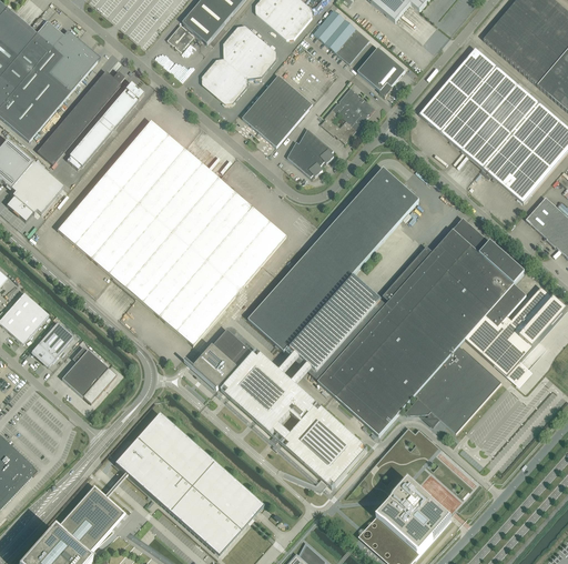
[(193,30),(203,39),(208,42),(242,0),(200,0),(171,34),(168,39),(181,50),(194,34),(192,32),(193,30)]
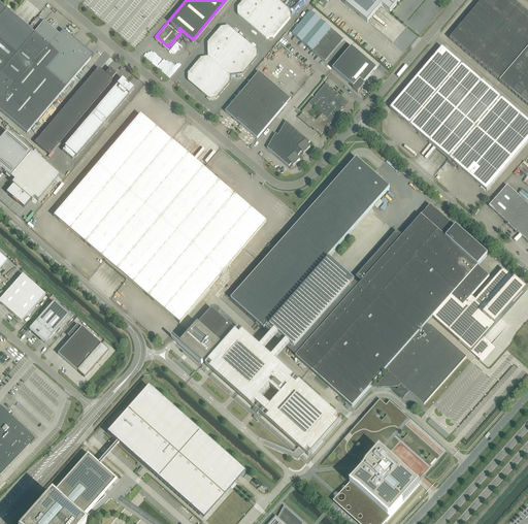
[(290,7),(282,0),(241,0),(238,4),(238,11),(266,35),(273,34),(291,14),(290,7)]
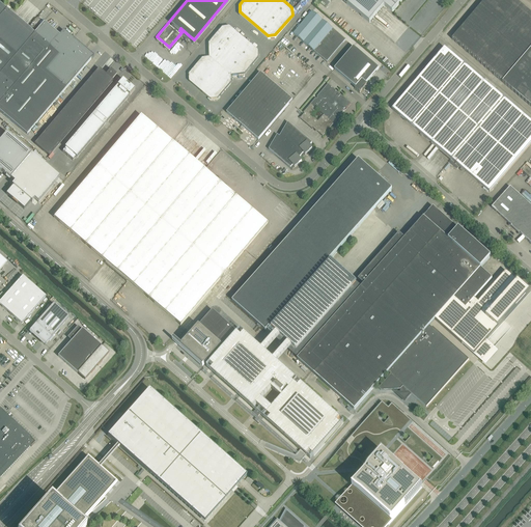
[(346,0),(369,20),(384,2),(392,9),(399,0),(346,0)]
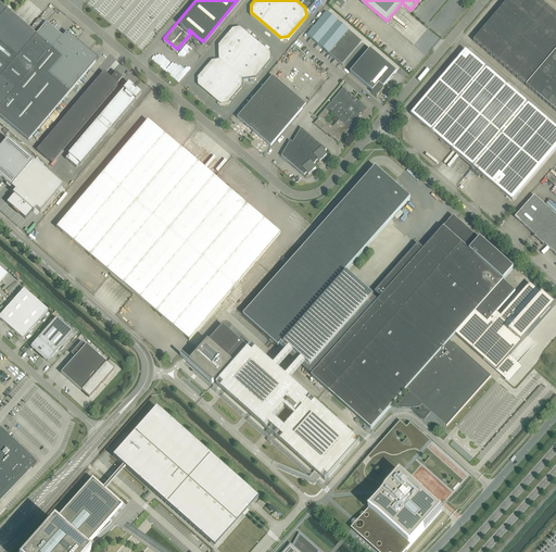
[(555,15),(538,0),(504,0),(474,37),(555,107),(555,15)]
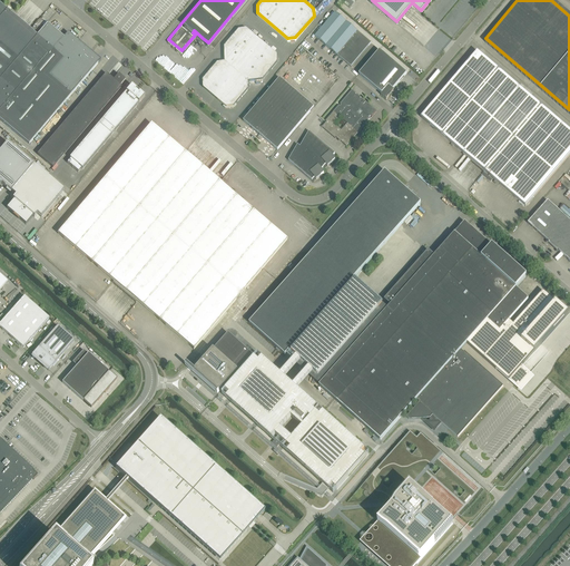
[(6,5),(0,10),(0,115),(29,140),(67,96),(70,91),(100,56),(99,55),(101,54),(99,51),(98,54),(68,28),(64,33),(47,19),(37,31),(6,5)]
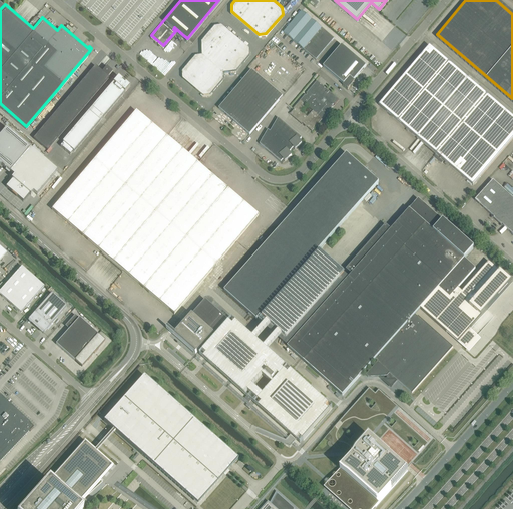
[(334,35),(331,32),(302,7),(284,29),(316,56),(332,38),(334,35)]
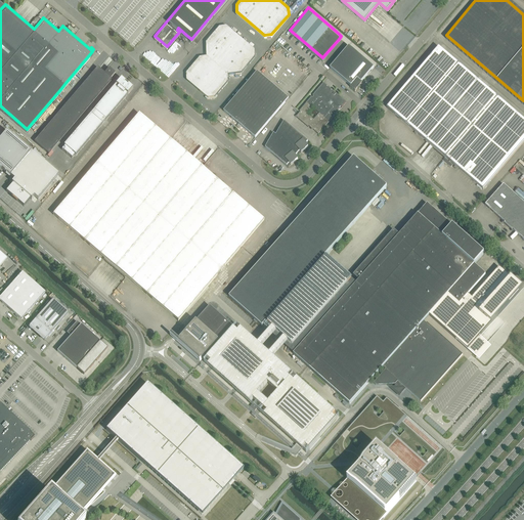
[(255,46),(236,31),(226,23),(220,24),(206,39),(207,52),(200,53),(186,70),(186,77),(208,94),(215,93),(228,78),(228,71),(242,69),(255,53),(255,46)]
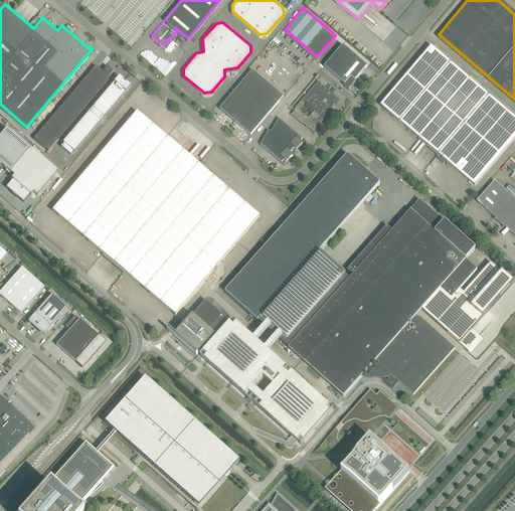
[(367,62),(343,41),(324,63),(345,80),(344,81),(349,87),(351,83),(352,83),(354,80),(354,79),(356,77),(355,76),(367,62)]
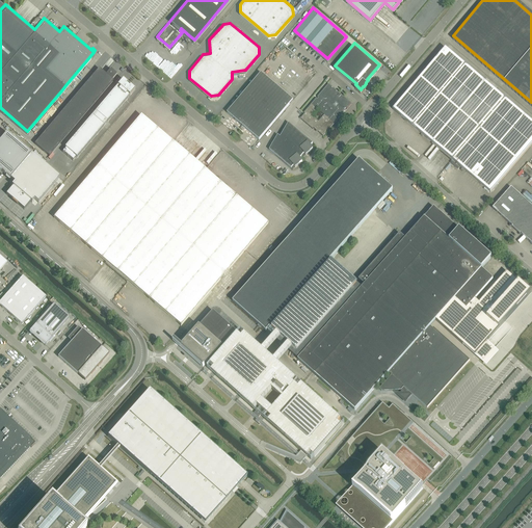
[(490,189),(531,139),(531,117),(446,44),(393,105),(490,189)]
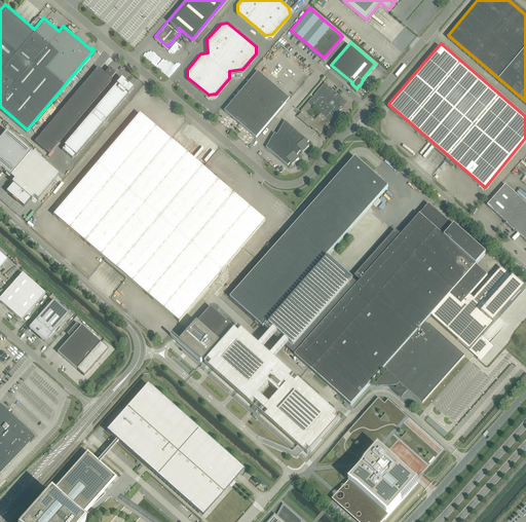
[(274,48),(228,104),(225,108),(256,135),(260,131),(290,95),(306,75),(274,48)]
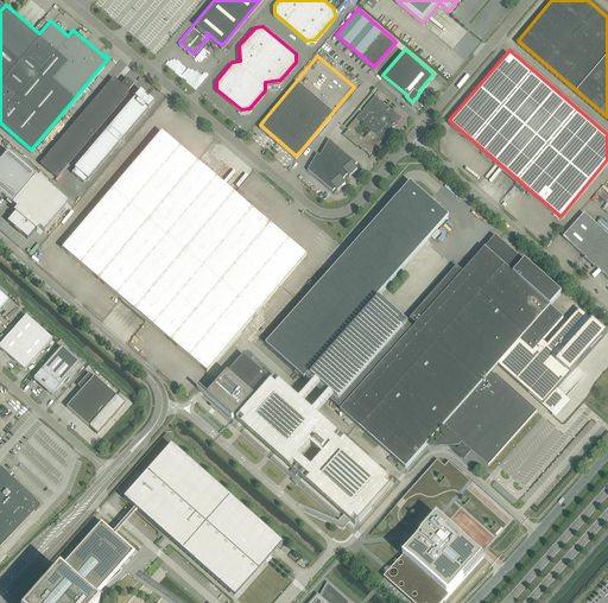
[(44,171),(121,81),(113,74),(40,160),(37,165),(44,171)]
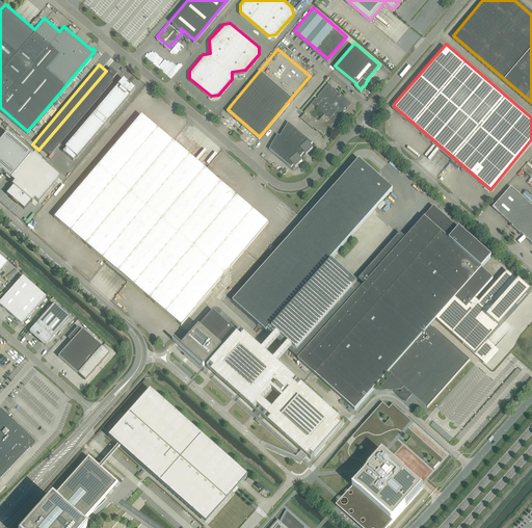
[(117,71),(112,66),(110,64),(108,69),(106,71),(38,150),(46,156),(113,77),(112,76),(117,71)]
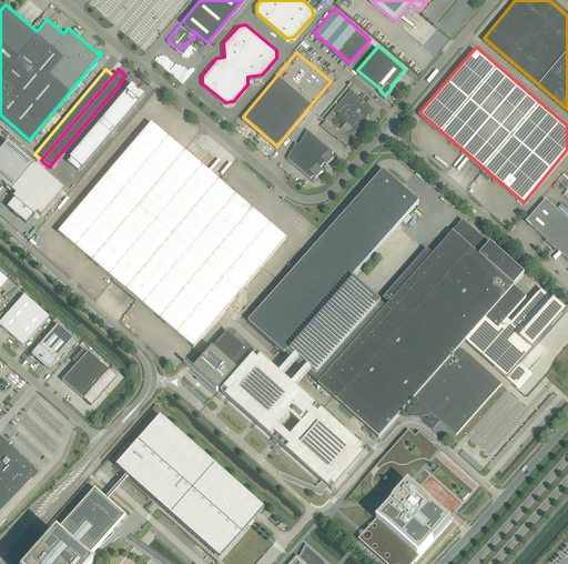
[(69,153),(66,157),(78,168),(81,163),(82,164),(144,91),(139,87),(139,88),(137,86),(137,84),(131,80),(69,153)]
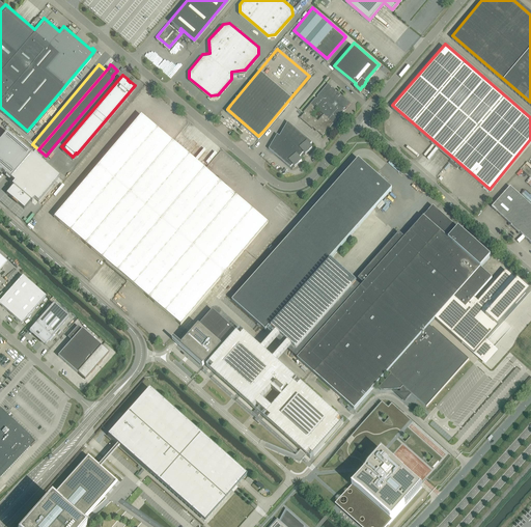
[(317,93),(316,95),(316,94),(304,109),(304,110),(300,114),(312,125),(313,123),(318,129),(322,132),(344,106),(345,105),(351,100),(347,96),(346,96),(342,93),(328,81),(317,93)]
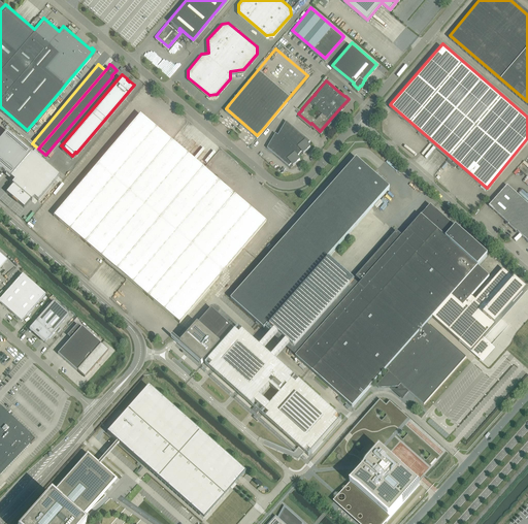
[(266,218),(140,110),(54,213),(179,320),(266,218)]
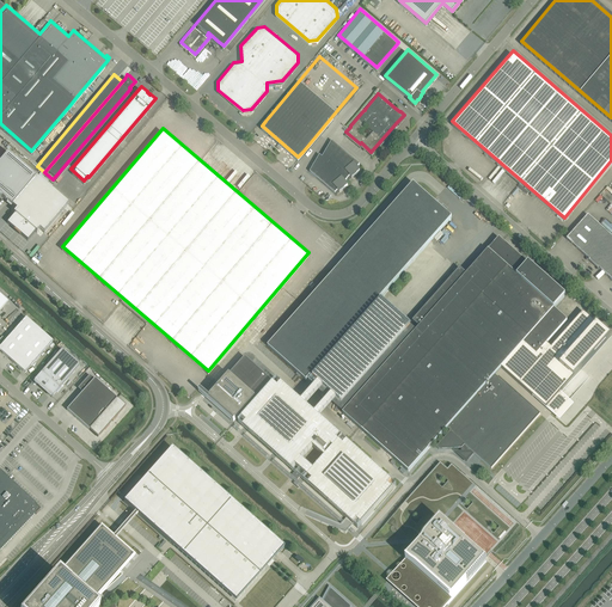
[(360,160),(355,157),(332,136),(322,153),(319,151),(310,167),(335,189),(338,185),(340,188),(348,181),(344,177),(350,171),(352,173),(360,166),(357,163),(360,160)]
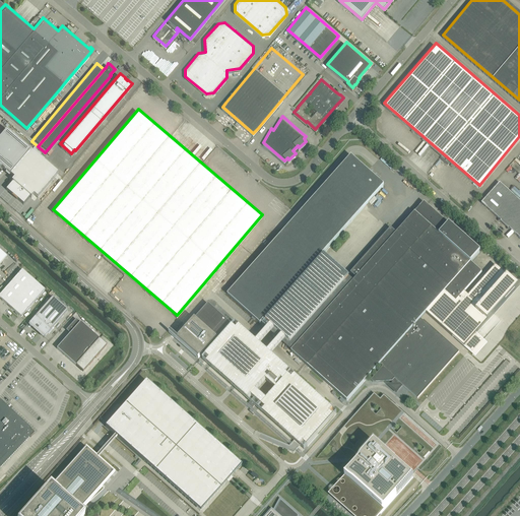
[(6,126),(0,133),(0,162),(10,171),(30,146),(6,126)]
